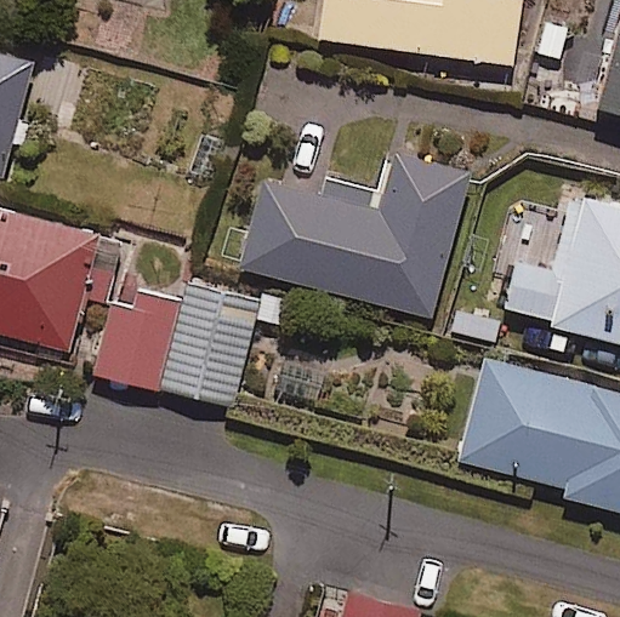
[(324,0),(319,41),(515,67),(523,0),(324,0)]
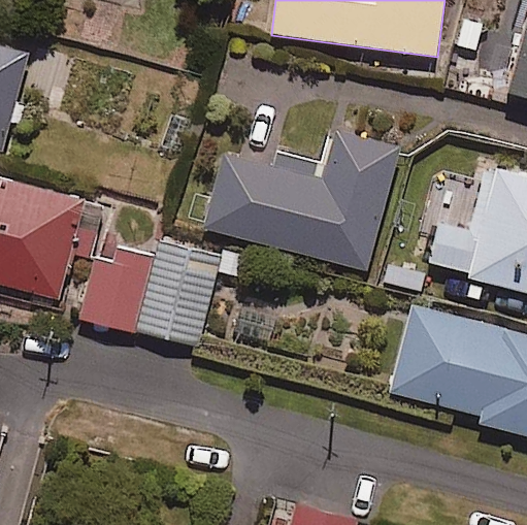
[(526,21),(507,95),(526,100),(526,21)]
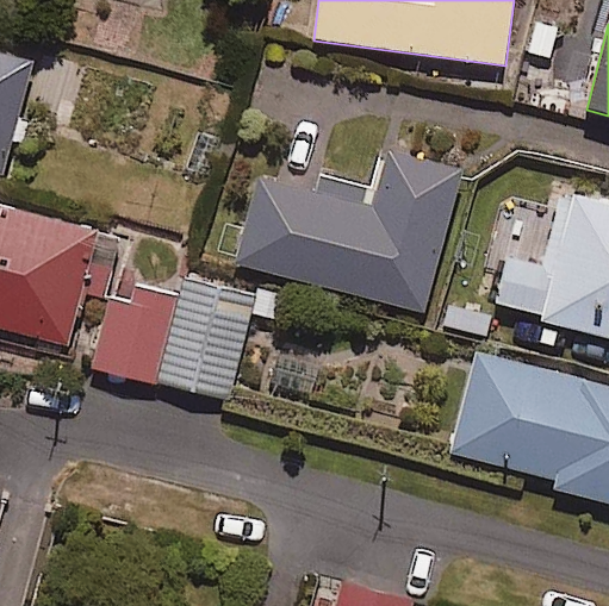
[(32,62),(0,54),(0,174),(2,175),(32,62)]
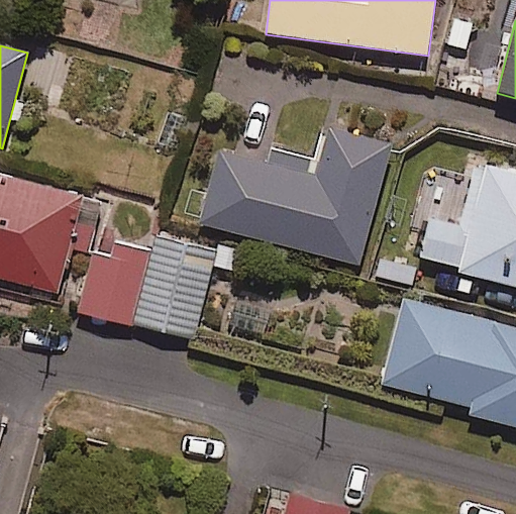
[(267,161),(219,149),(202,220),(357,259),(386,145),(329,131),(321,164),(270,151),(267,161)]
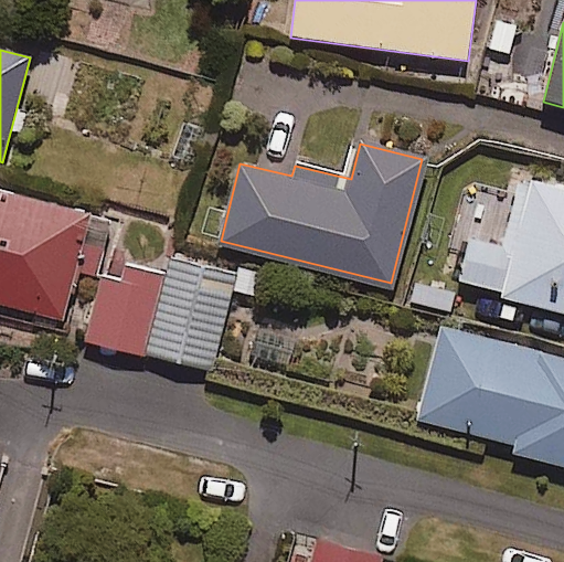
[(563,192),(522,181),(507,246),(468,237),(457,281),(502,292),(500,300),(563,316),(563,192)]
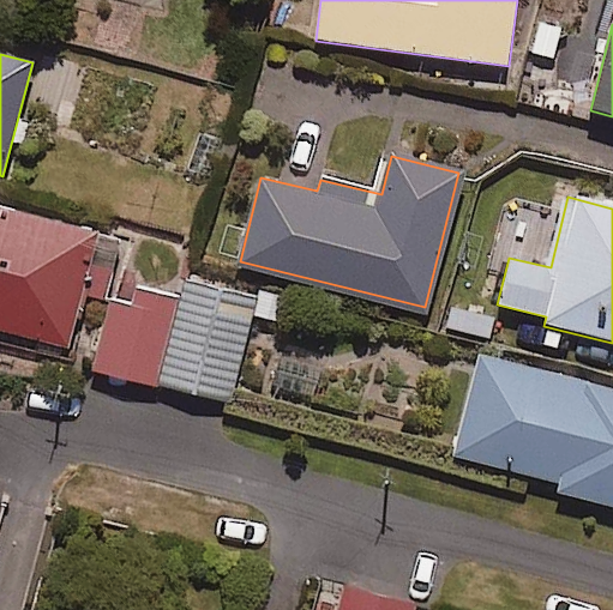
[(0,206),(0,330),(68,348),(83,291),(104,296),(120,237),(0,206)]
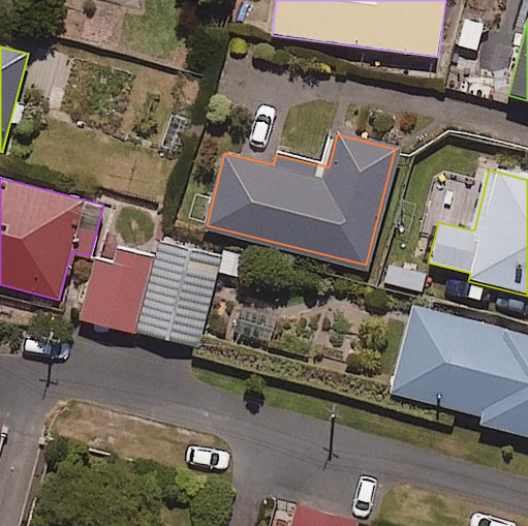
[(222,255),(162,241),(140,333),(199,347),(222,255)]
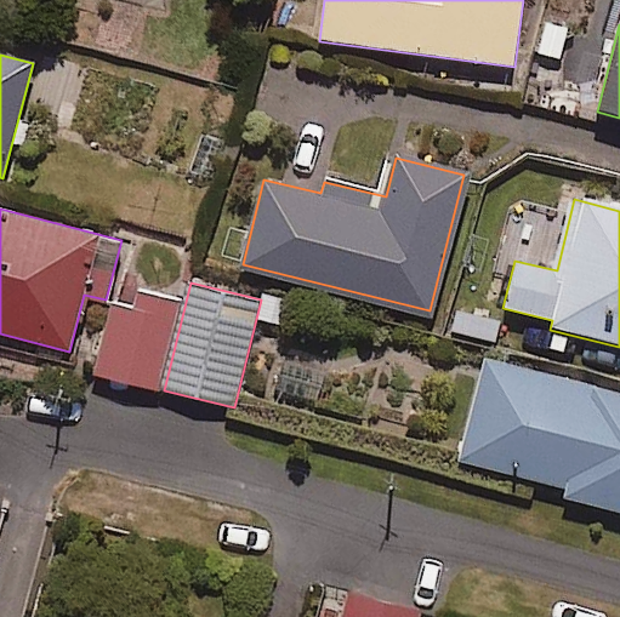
[(134,308),(112,302),(92,373),(158,390),(181,301),(138,290),(134,308)]
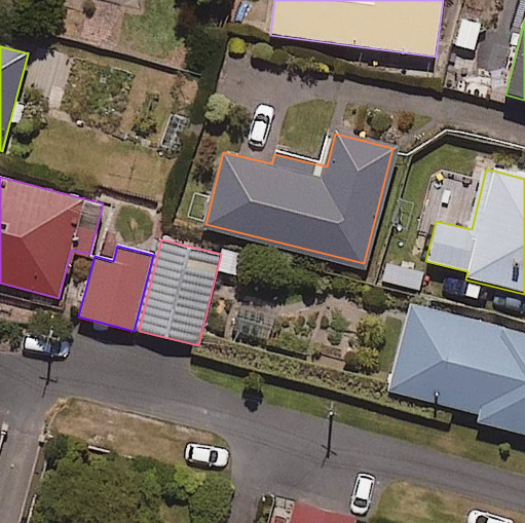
[(524,333),(409,301),(383,393),(524,432),(524,333)]
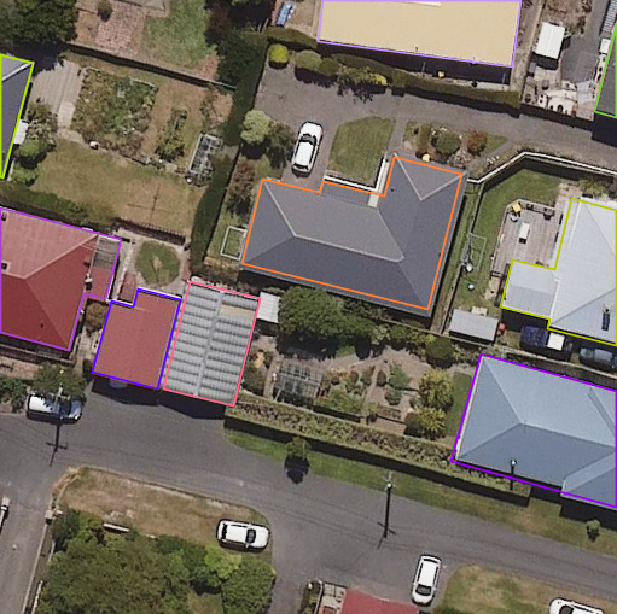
[(419,613),(421,607),(339,586),(332,613),(419,613)]
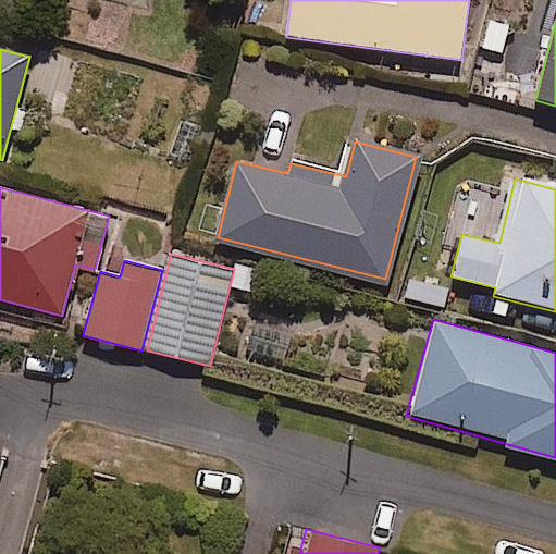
All buildings are outlined.
